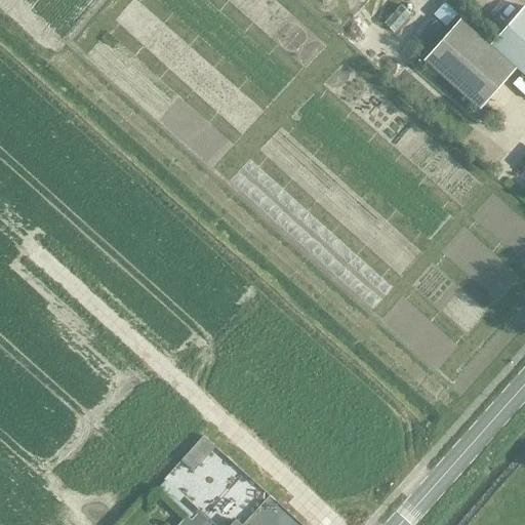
[(524,73),(524,9),(493,44),(524,73)]
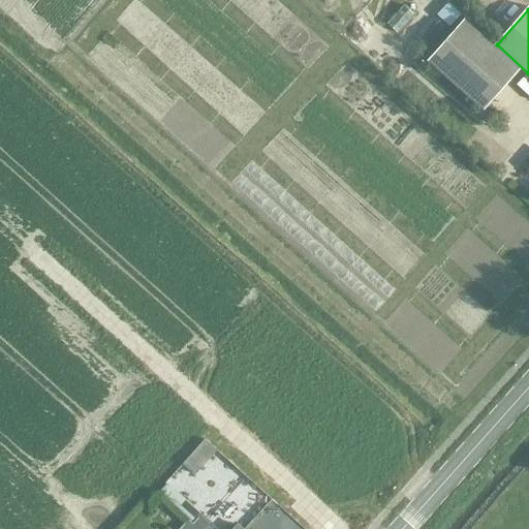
[(485,110),(521,69),(465,19),(429,59),(485,110)]
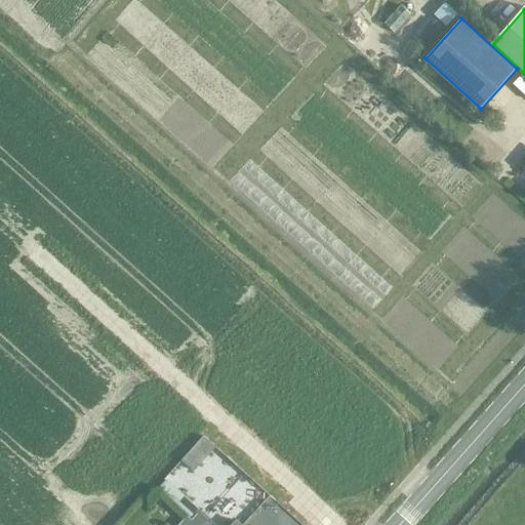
[(190,456),(178,476),(188,480),(198,460),(190,456)]
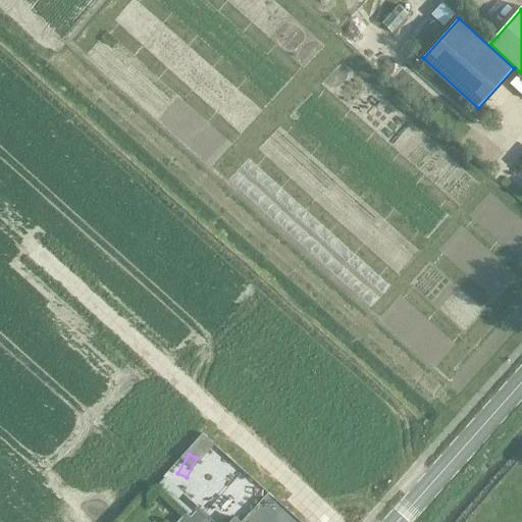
[(191,518),(199,509),(165,478),(158,487),(186,514),(191,518)]
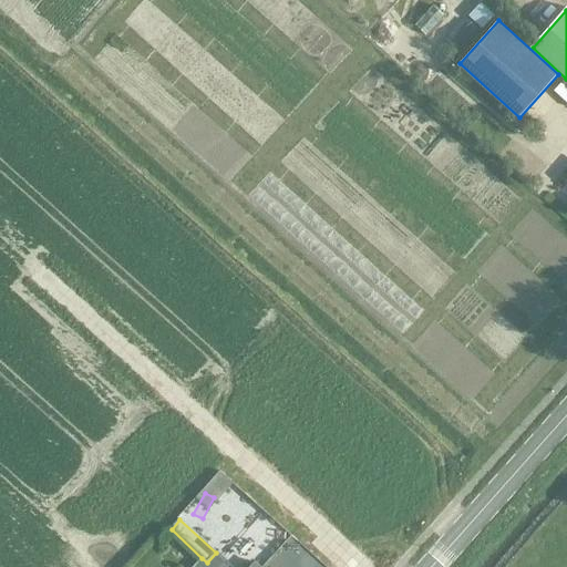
[(258,566),(254,563),(249,566),(230,566),(216,553),(207,563),(202,558),(193,566),(258,566)]
